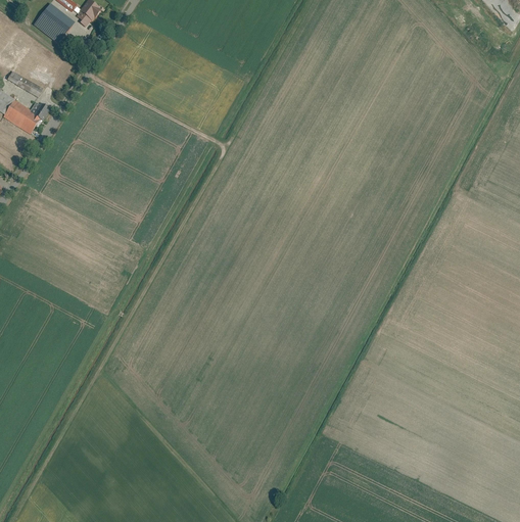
[(76,4),(69,0),(54,0),(71,11),(76,4)]
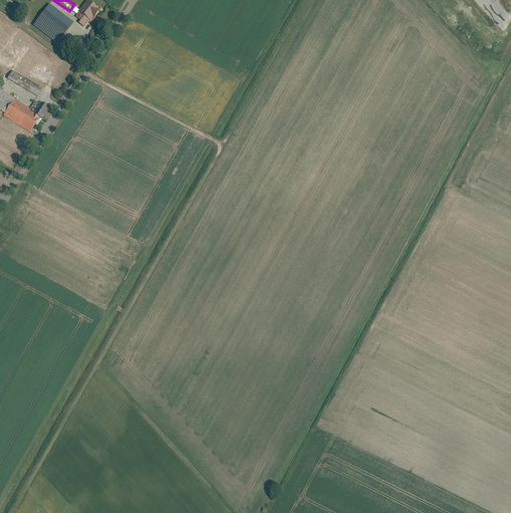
[(97,7),(87,0),(85,0),(78,11),(88,19),(89,20),(92,16),(93,17),(98,9),(97,8),(97,7)]
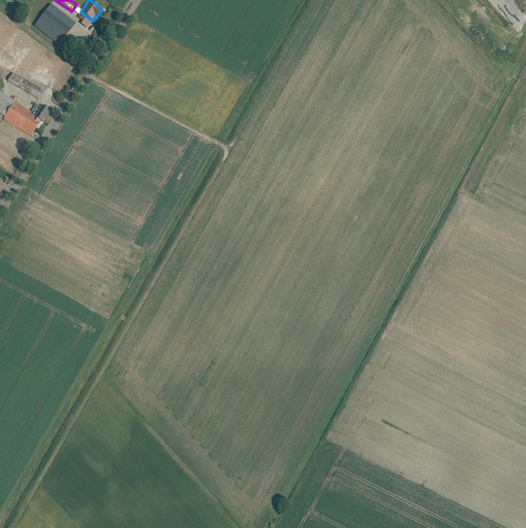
[(75,23),(51,3),(34,25),(59,44),(75,23)]
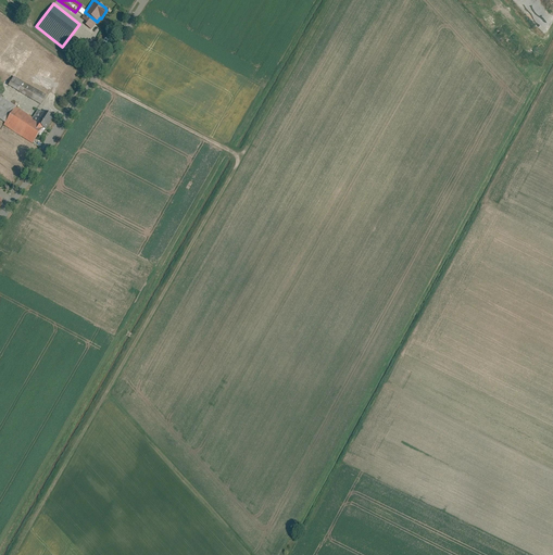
[(90,29),(96,21),(85,12),(80,17),(86,22),(84,25),(90,29)]
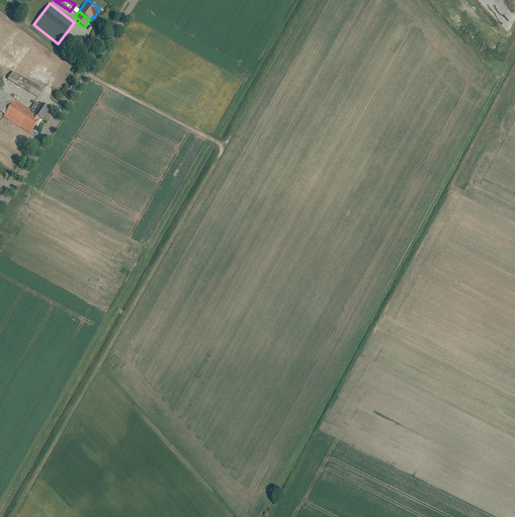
[(11,70),(6,78),(36,96),(40,87),(11,70)]
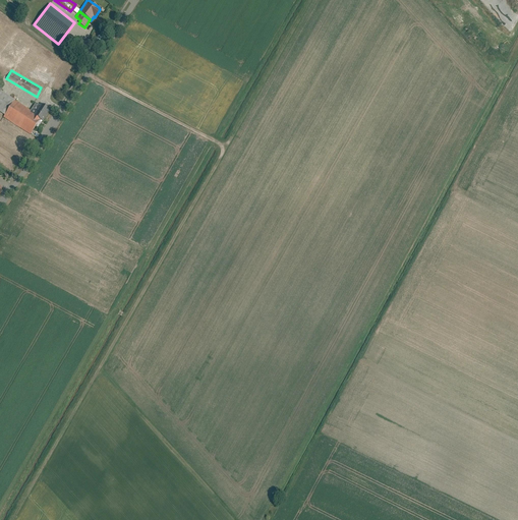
[(0,112),(4,115),(14,101),(0,92),(0,112)]
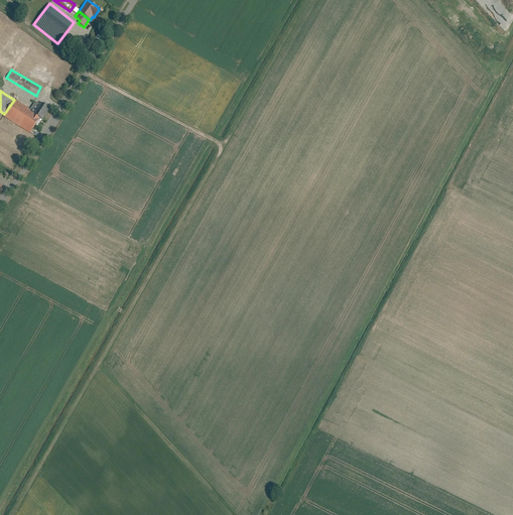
[(33,112),(14,100),(4,114),(3,116),(27,132),(38,116),(33,112)]
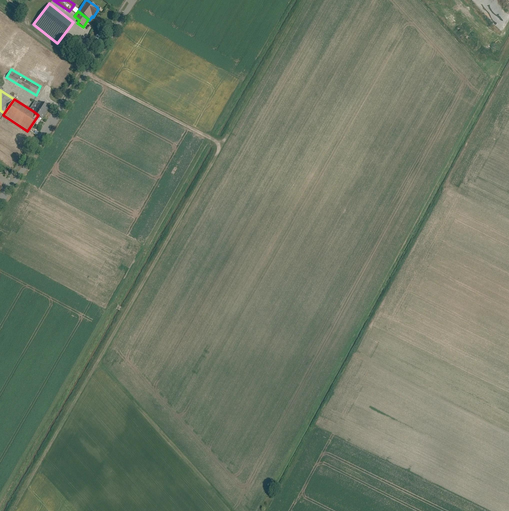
[(41,116),(48,106),(41,101),(33,111),(38,115),(41,116)]
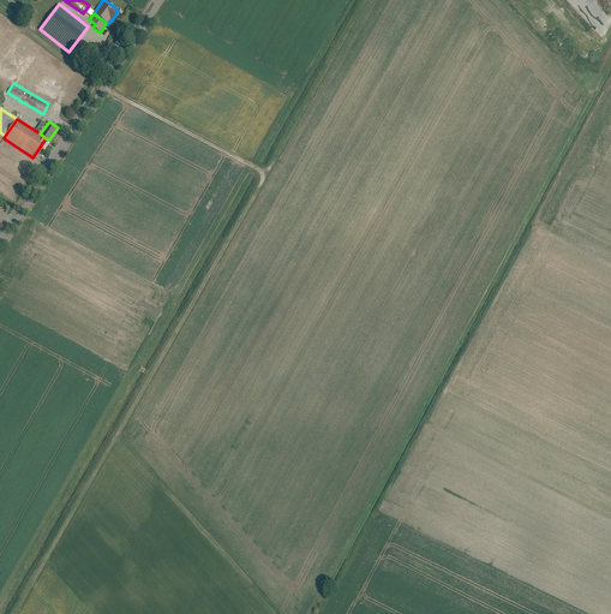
All buildings are outlined.
